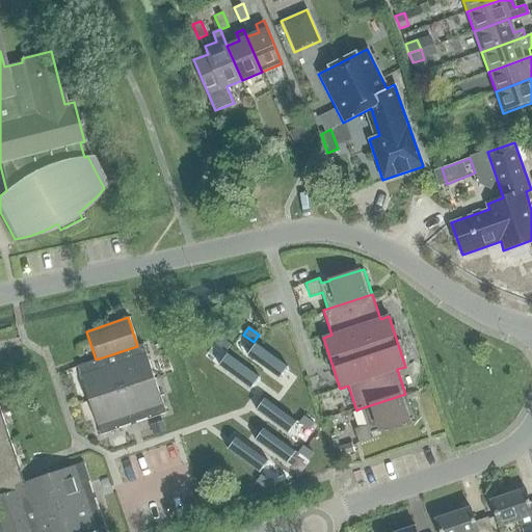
[(225,352),(231,345),(220,338),(215,345),(225,352)]
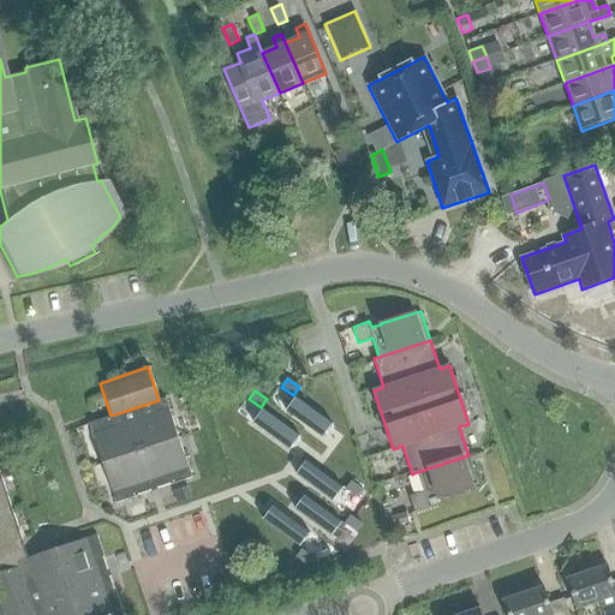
[(139,451),(178,439),(165,398),(159,400),(126,411),(139,451)]
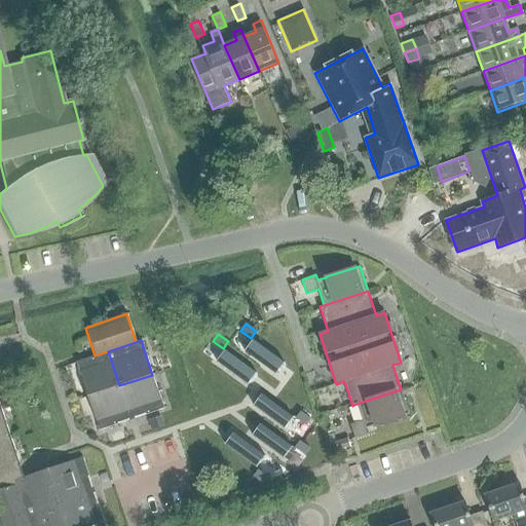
[(280,372),(288,360),(254,341),(247,352),(280,372)]
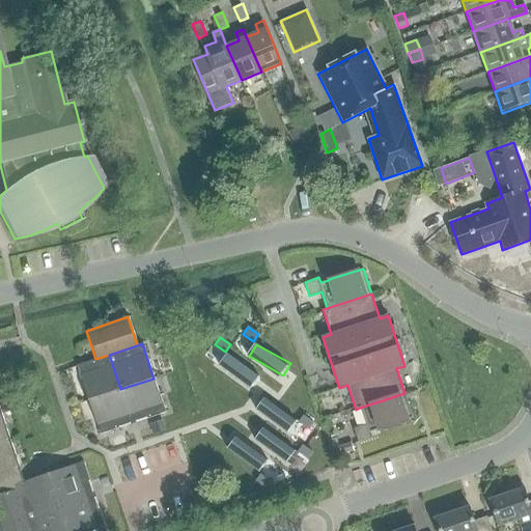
[(252,384),(258,372),(224,354),(218,365),(252,384)]
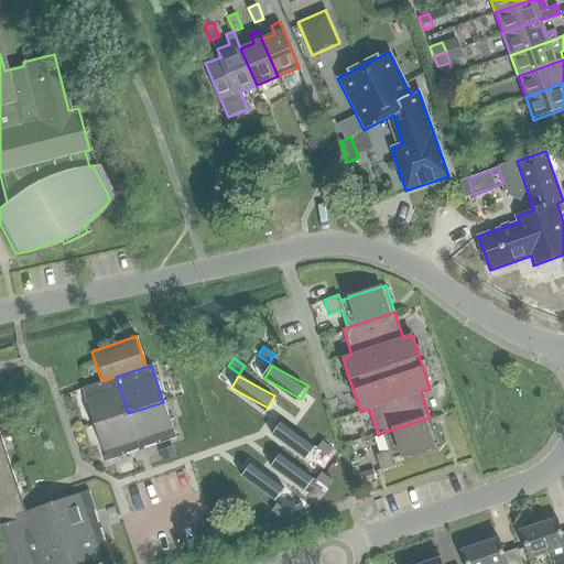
[(116,377),(101,381),(82,388),(94,425),(128,413),(116,377)]
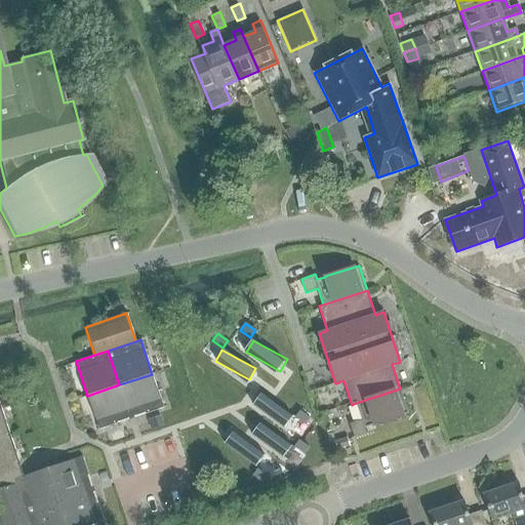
[(119,385),(130,418),(163,408),(152,374),(119,385)]
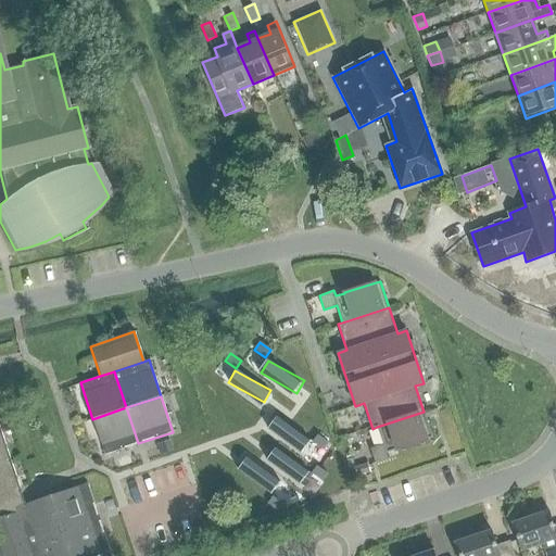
[(126,407),(92,419),(104,455),(138,443),(126,407)]
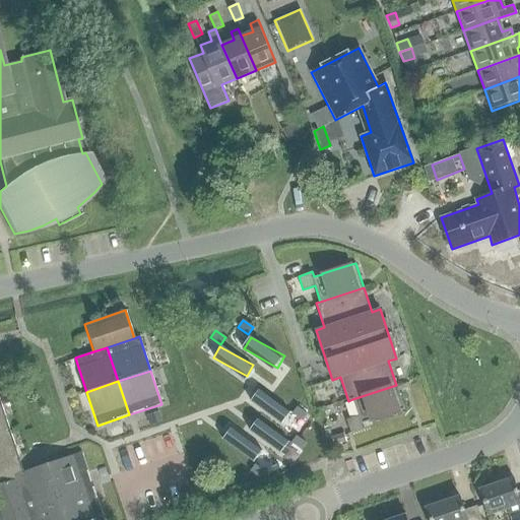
[(284,412),(290,401),(257,382),(250,393),(284,412)]
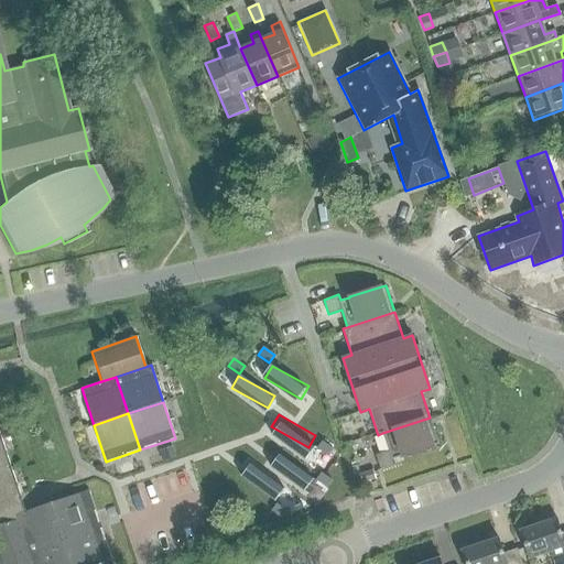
[(430,418),(382,433),(389,451),(376,455),(380,469),(394,465),(393,459),(402,456),(402,457),(434,446),(438,444),(430,418)]
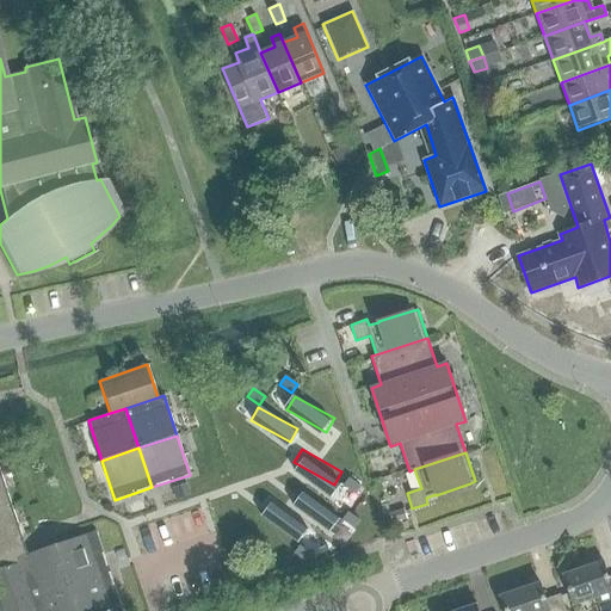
[(0,562),(16,559),(28,554),(0,473),(0,562)]
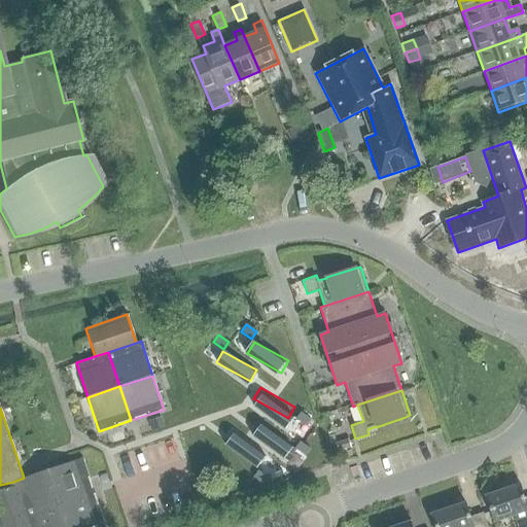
[(311,420),(301,413),(295,419),(306,426),(311,420)]
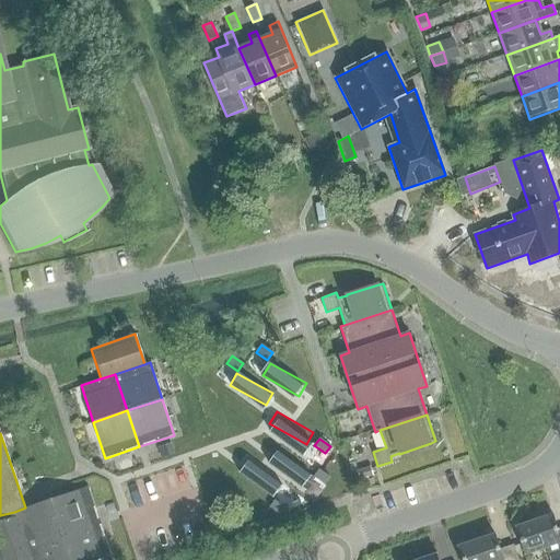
[(306,473),(313,461),(277,440),(270,453),(306,473)]
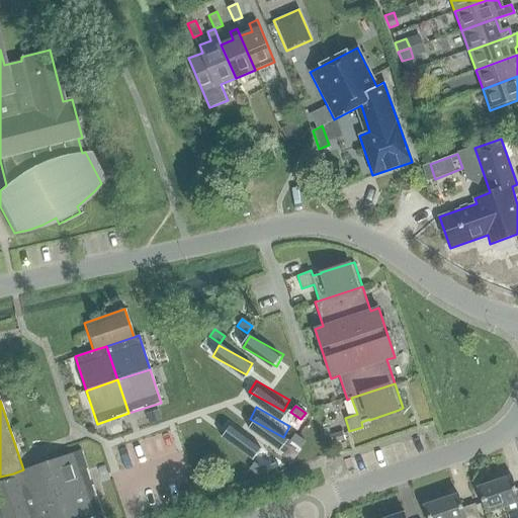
[(161,420),(159,412),(148,416),(150,424),(161,420)]
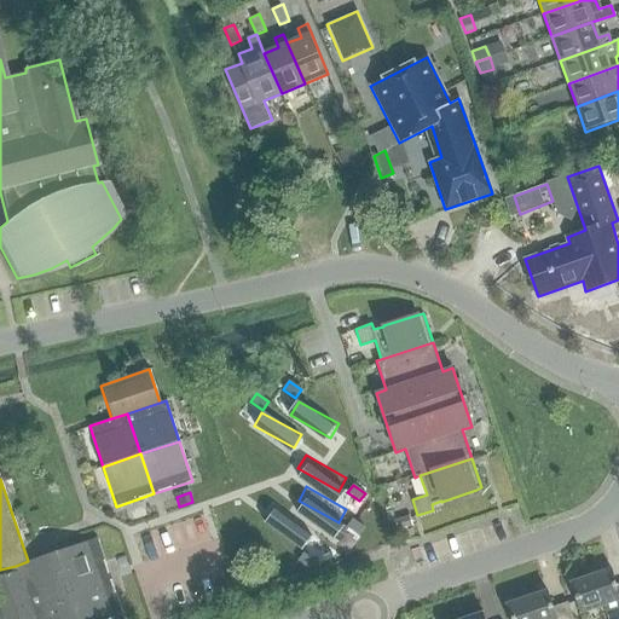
[(306,533),(313,520),(273,497),(266,510),(306,533)]
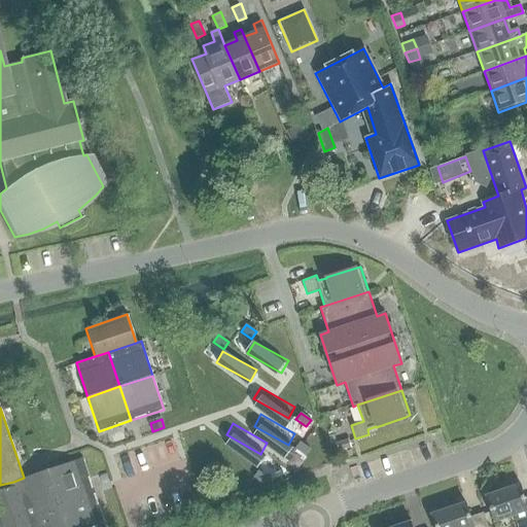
[(348,437),(336,442),(338,452),(350,448),(348,437)]
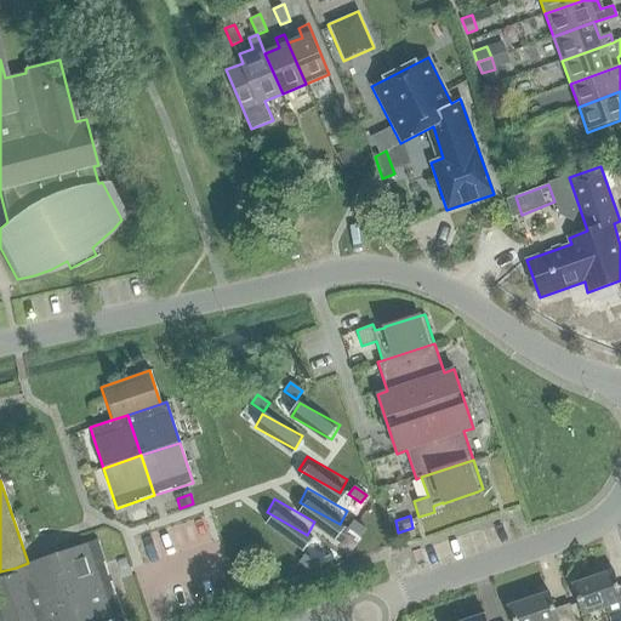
[(365,529),(353,520),(347,529),(359,537),(365,529)]
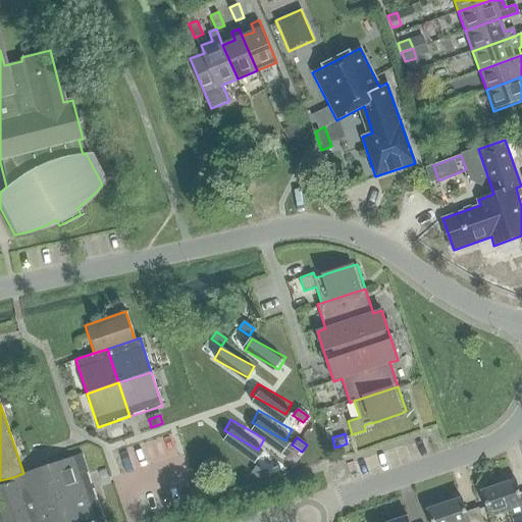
[(82,454),(47,465),(58,498),(92,486),(82,454)]
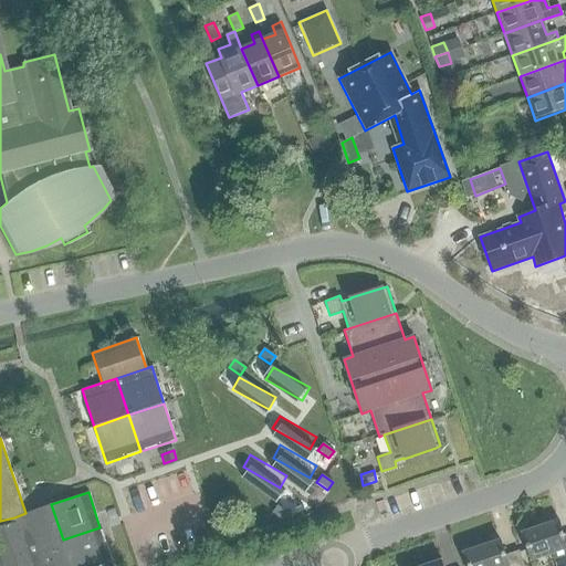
[(27,552),(63,540),(51,504),(25,513),(14,517),(27,552)]
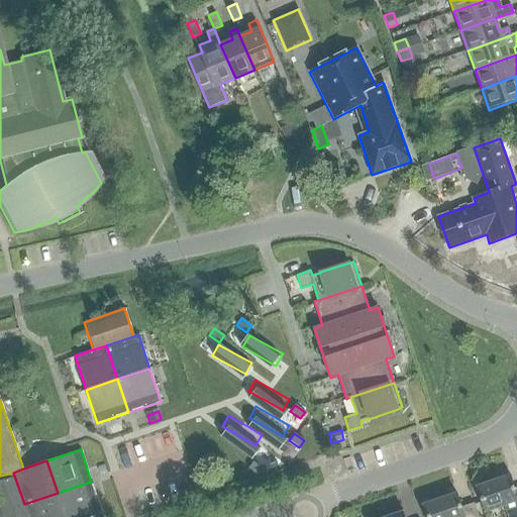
[(263,470),(252,461),(247,469),(257,476),(263,470)]
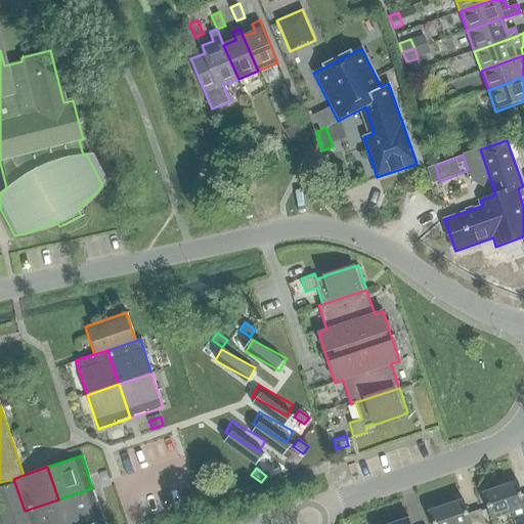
[(29,523),(25,511),(13,479),(0,482),(0,523),(29,523)]
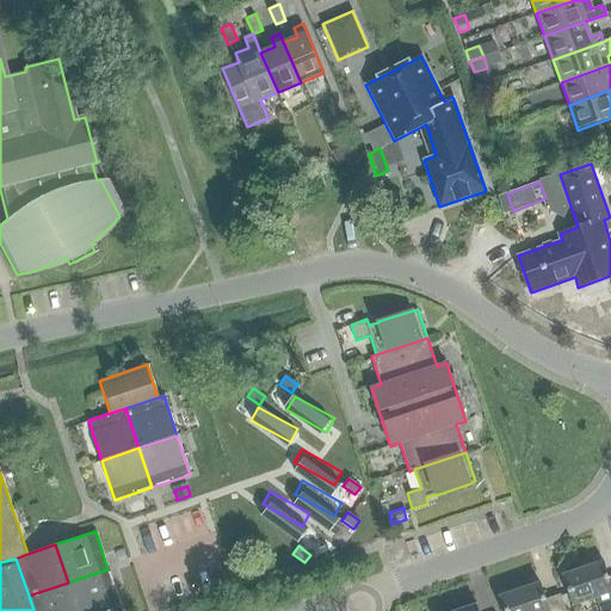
[(573,605),(596,597),(599,610),(610,610),(610,576),(609,579),(603,561),(563,574),(573,605)]
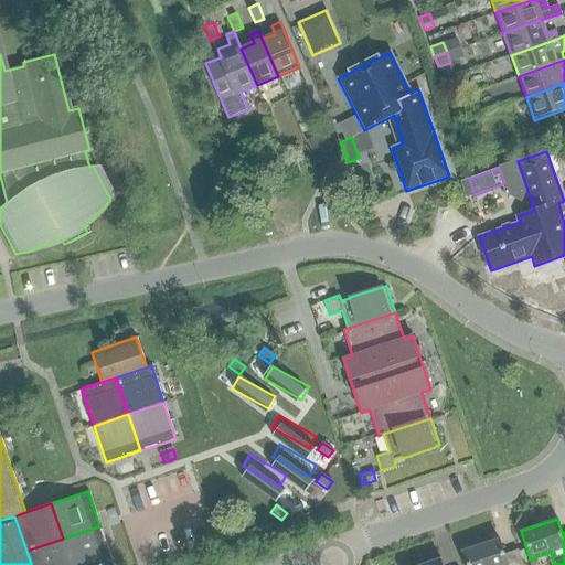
[(98,564),(112,561),(99,526),(63,539),(72,564),(98,564)]
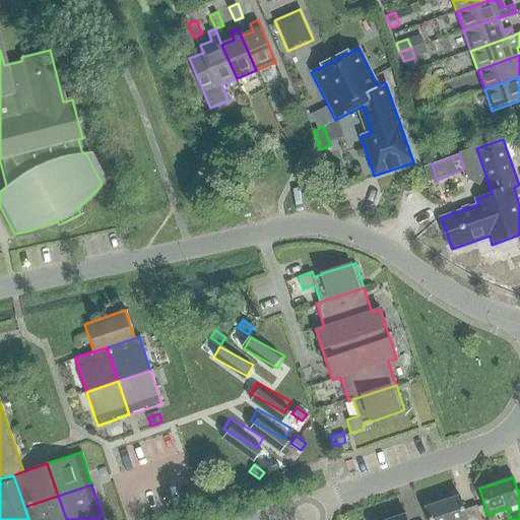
[(66,519),(58,496),(24,507),(28,519),(66,519)]
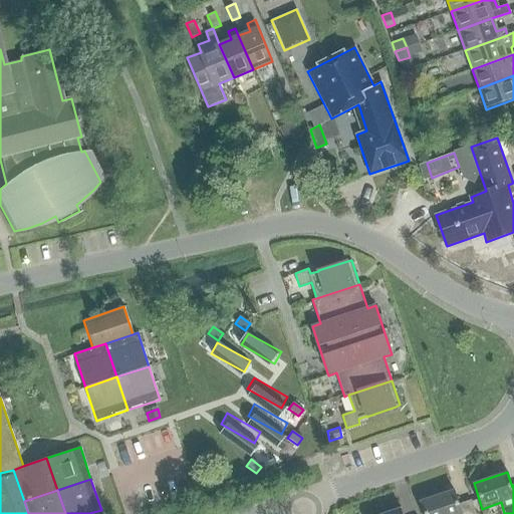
[(475,513),(471,500),(458,505),(453,490),(421,501),(425,513),(475,513)]
